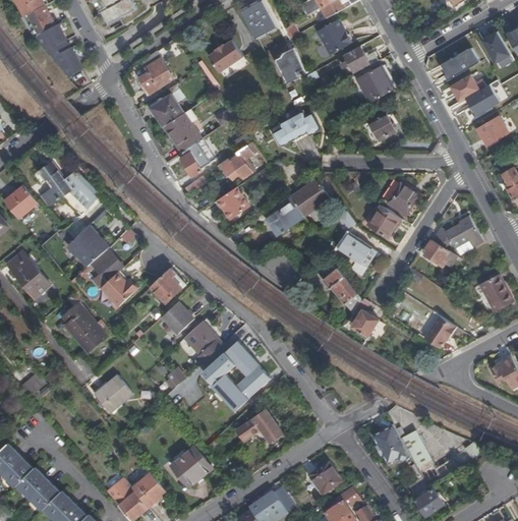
[(22,16),(23,15),(43,5),(40,0),(13,0),(20,12),(22,16)]
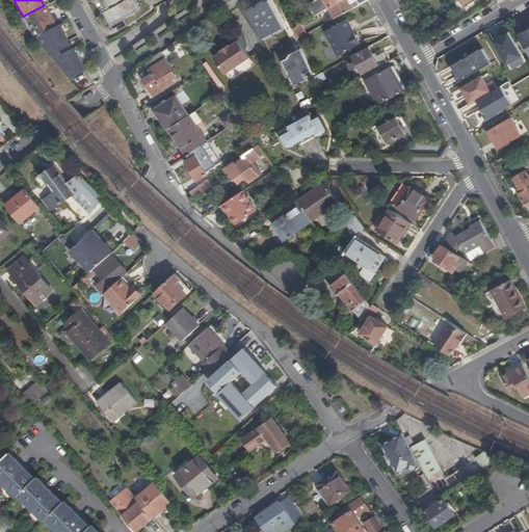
[(95,0),(101,11),(103,11),(109,23),(137,8),(133,0),(95,0)]
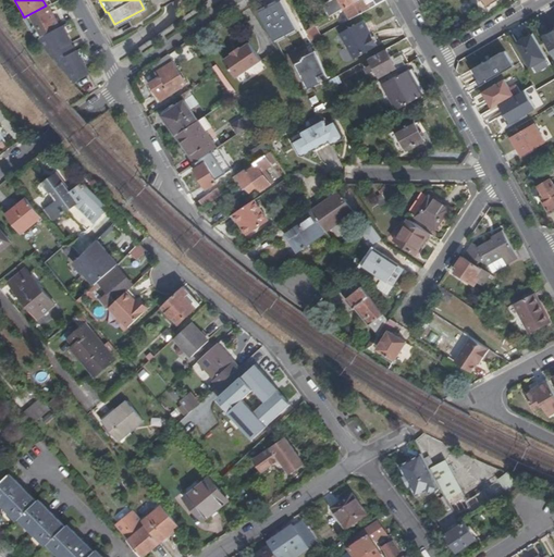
[(280,0),(272,0),(255,10),(272,44),(296,31),(280,0)]
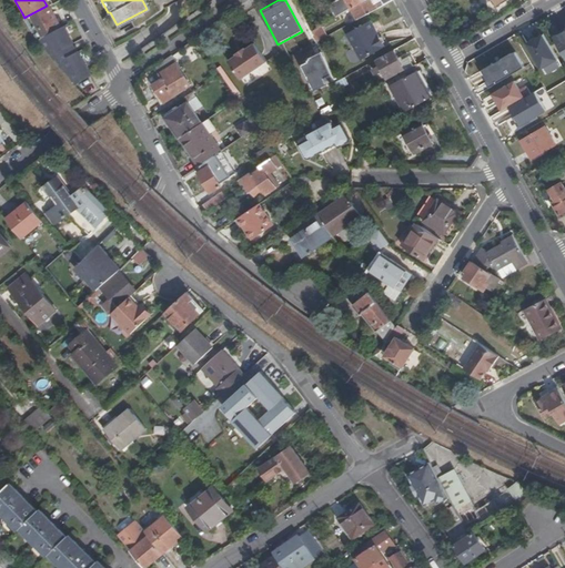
[(336,16),(345,8),(339,0),(338,0),(330,8),(336,16)]
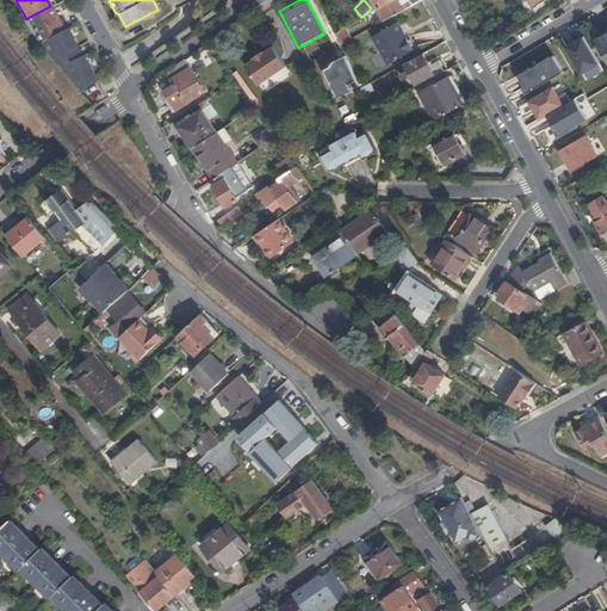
[(389,0),(375,8),(382,20),(417,0),(389,0)]
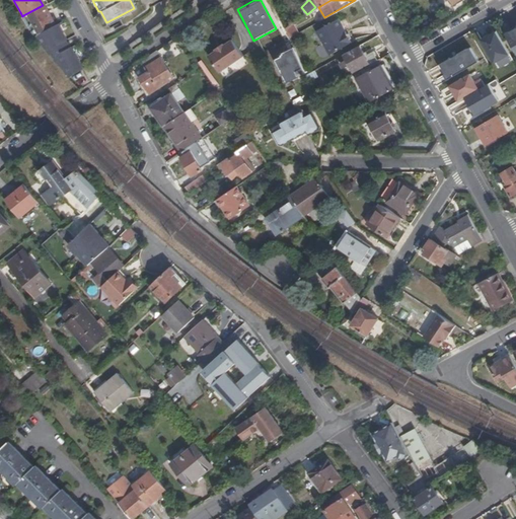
[(23,15),(37,33),(40,32),(54,25),(43,5),(23,15)]
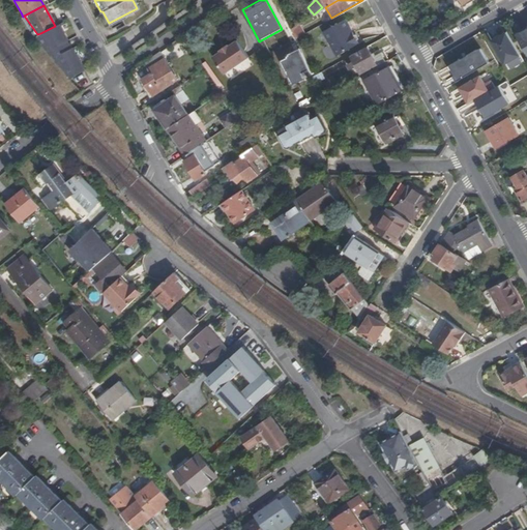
[(346,27),(347,27),(343,19),(321,31),(334,56),(356,43),(350,31),(349,32),(346,27)]
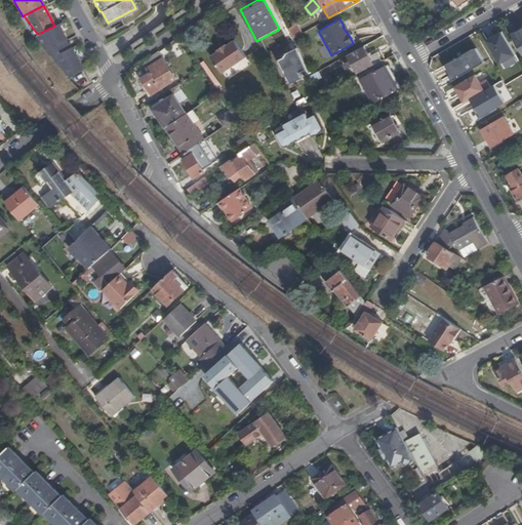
[(300,28),(297,22),(288,28),(291,33),(300,28)]
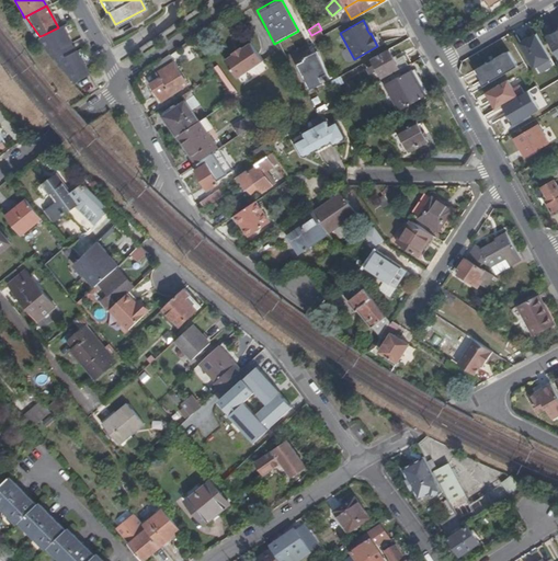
[(58,27),(43,35),(76,79),(87,73),(61,26),(58,27)]
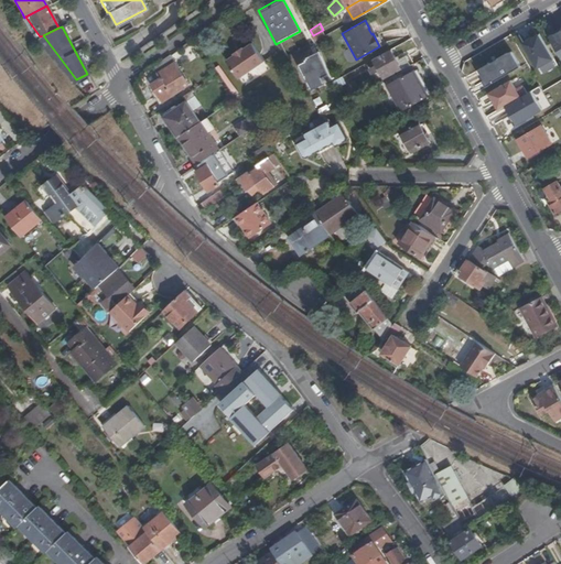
[(560,30),(548,38),(558,55),(560,52),(560,30)]
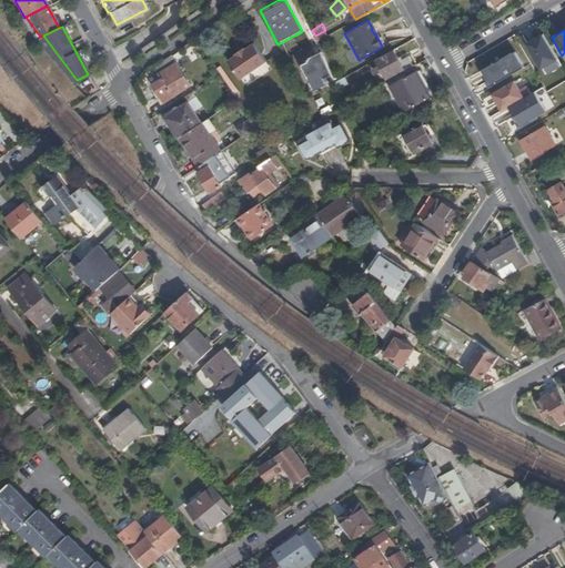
[(541,32),(523,42),(542,74),(558,64),(541,32)]
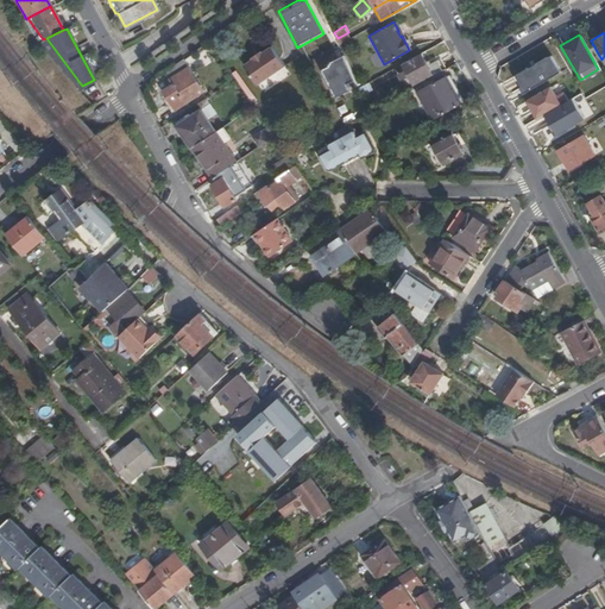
[(270,46),(262,52),(273,71),(283,66),(270,46)]
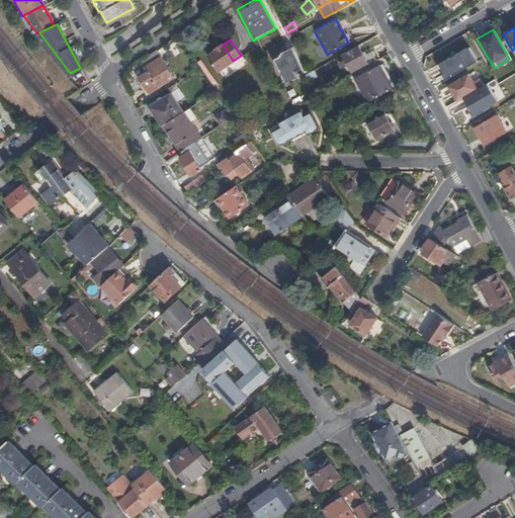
[(233,61),(223,45),(222,42),(213,49),(215,50),(206,55),(218,72),(233,61)]
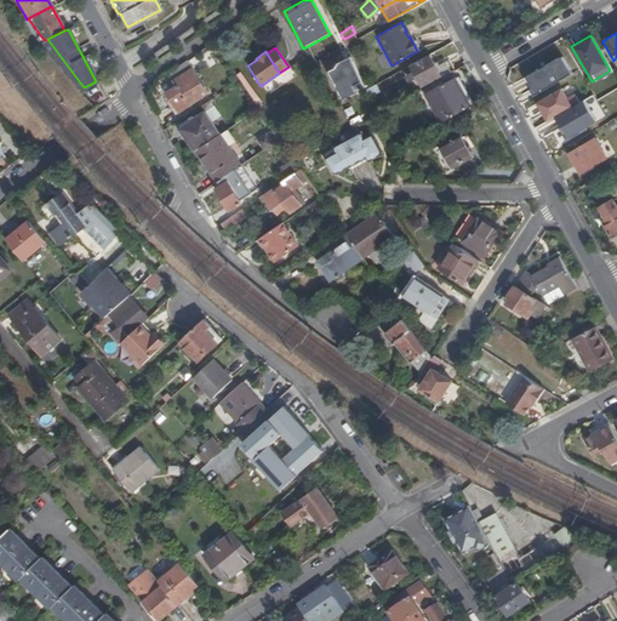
[(561,53),(521,77),(532,95),(572,73),(561,53)]
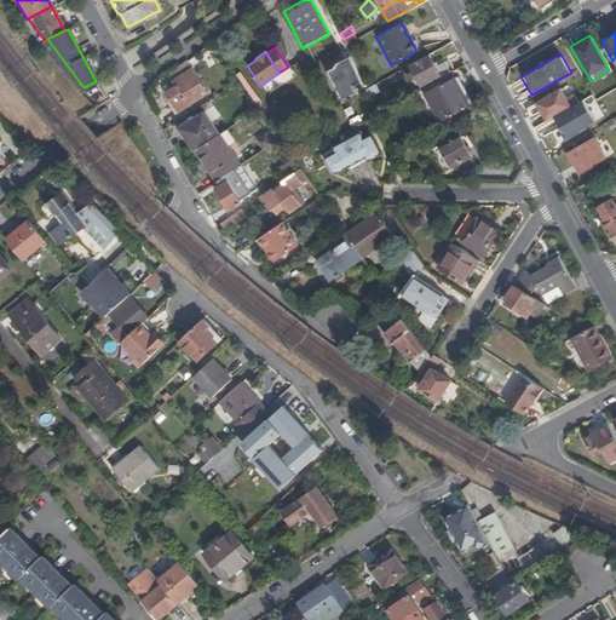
[(439,76),(452,69),(445,59),(433,65),(427,56),(409,65),(412,70),(403,75),(407,81),(415,76),(420,85),(438,75),(439,76)]
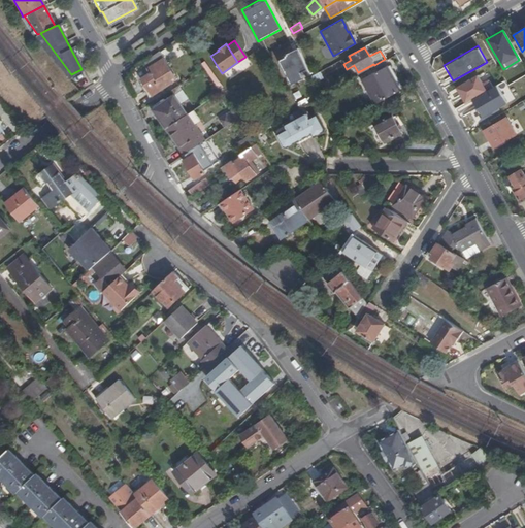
[(142,62),(146,68),(162,58),(158,51),(142,62)]
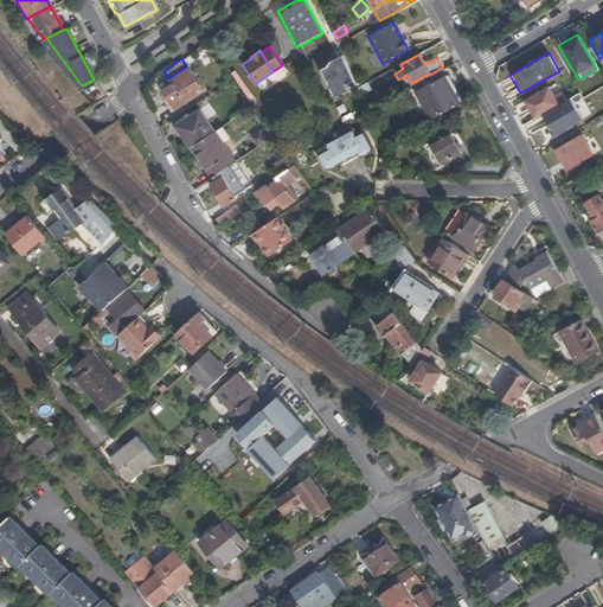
[(328,72),(324,76),(322,76),(332,94),(353,83),(345,65),(328,72)]
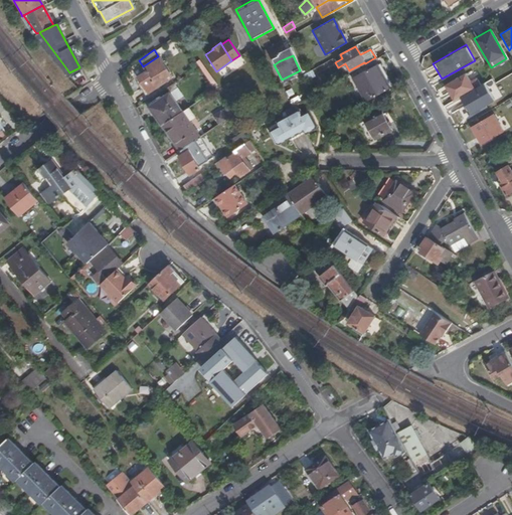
[(160,59),(158,56),(143,66),(146,71),(137,77),(139,79),(135,82),(143,95),(170,77),(159,60),(160,59)]
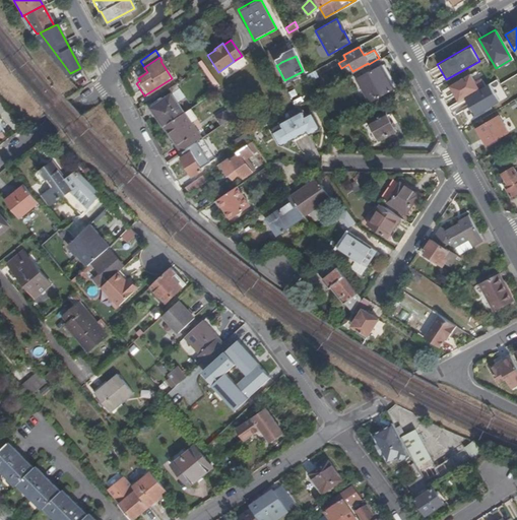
[(384,73),(386,72),(382,64),(357,78),(368,101),(379,94),(380,98),(387,94),(385,91),(392,87),(384,73)]
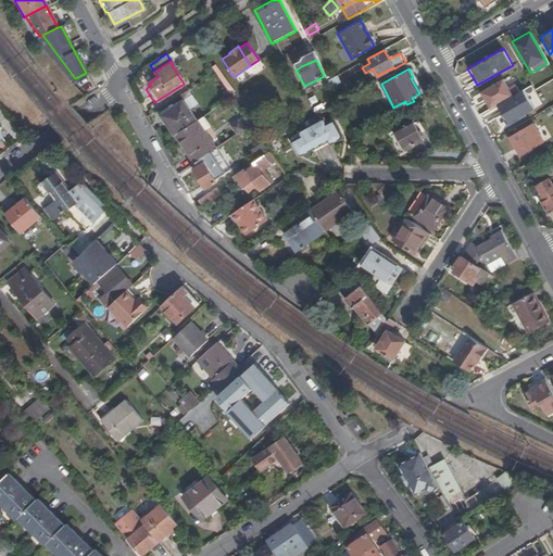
[(422,92),(413,77),(411,78),(419,93),(422,92)]
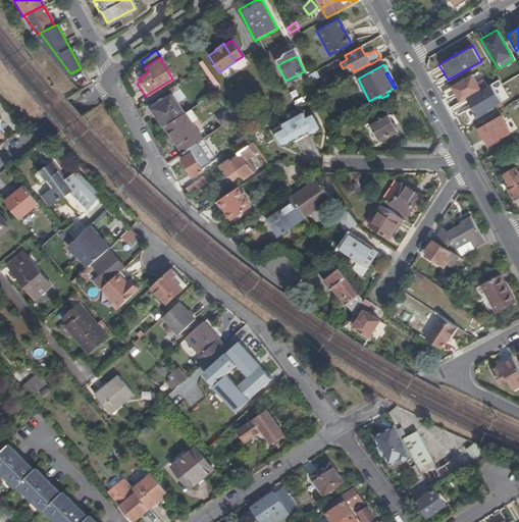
[(471,74),(450,86),(459,102),(466,98),(479,90),(471,74)]
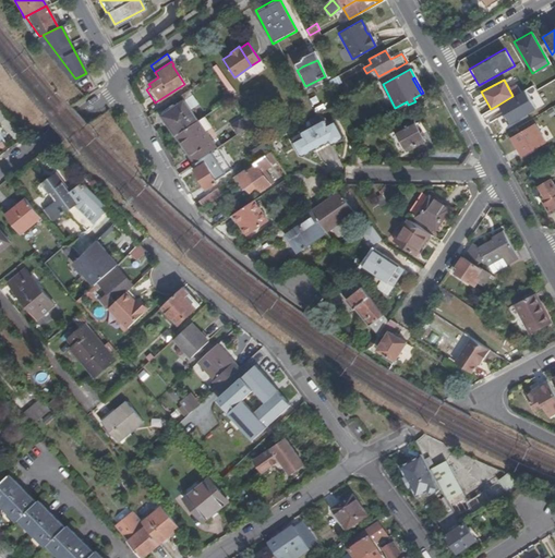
[(230,95),(227,89),(221,94),(225,98),(230,95)]
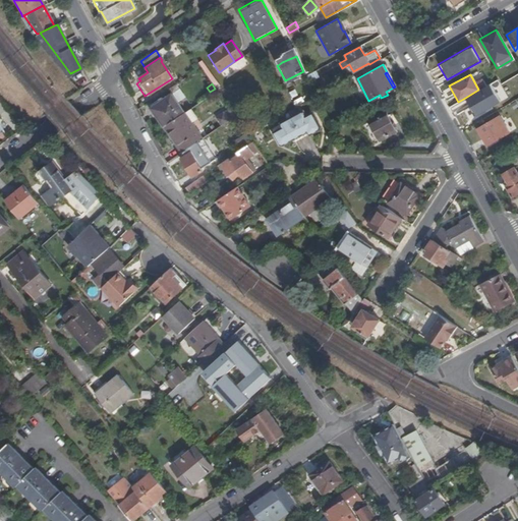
[(478,90),(465,98),(475,116),(499,103),(487,84),(478,90)]
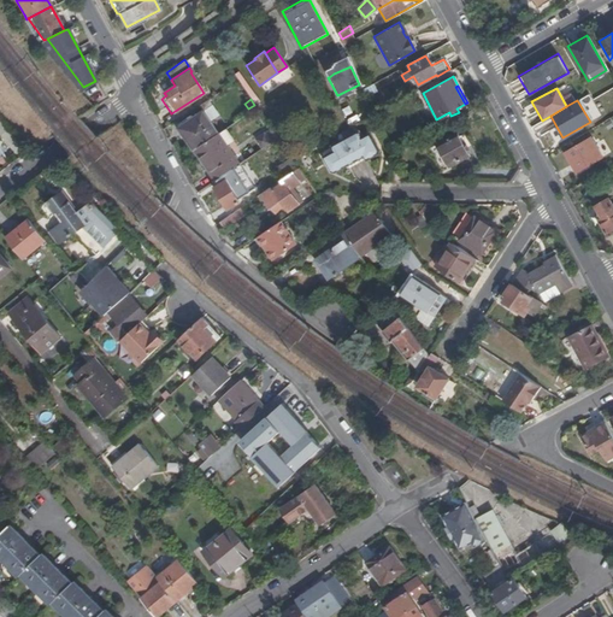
[(193,150),(216,134),(217,134),(201,111),(177,128),(193,150)]
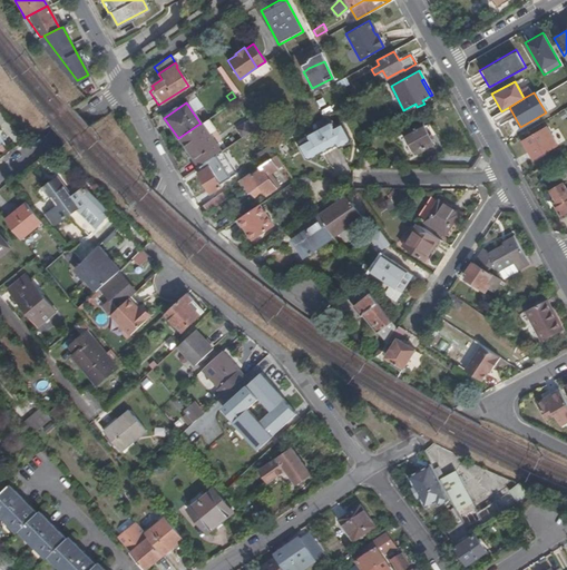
[(214,144),(199,124),(178,138),(197,167),(256,127),(248,116),(245,119),(246,121),(220,139),(221,139),(214,144)]
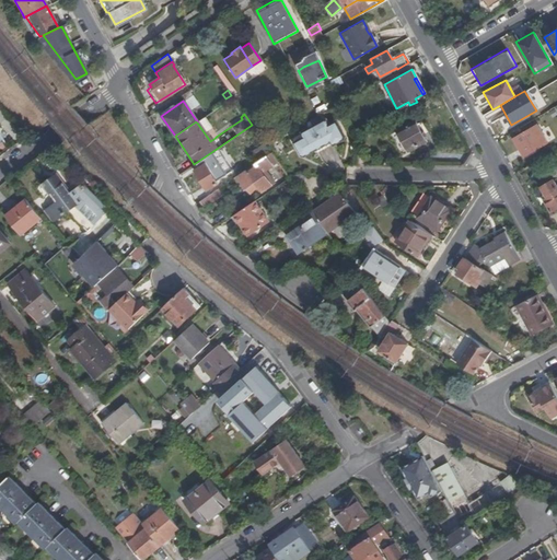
[(327,126),(325,120),(302,133),(304,138),(294,143),(300,154),(303,155),(329,141),(332,144),(341,139),(343,136),(335,121),(327,126)]
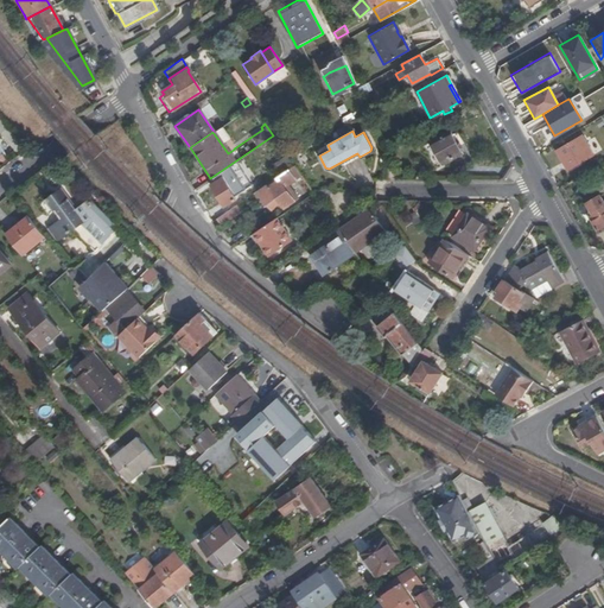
[(461,152),(447,131),(428,141),(440,164),(461,152)]
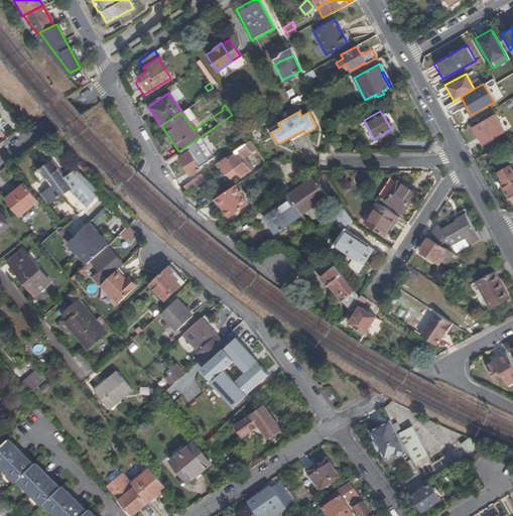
[(471,128),(480,144),(501,132),(492,116),(471,128)]
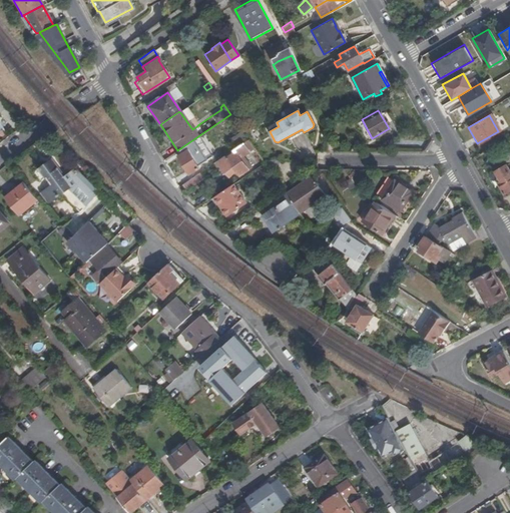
[(249,150),(253,147),(248,141),(246,139),(242,142),(246,147),(246,146),(249,150)]
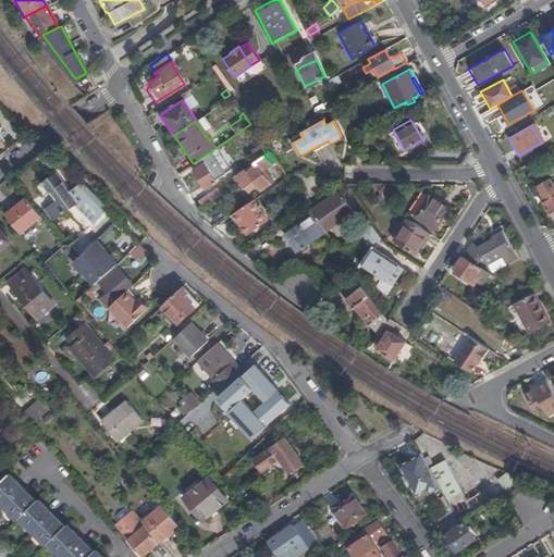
[(270,164),(263,155),(251,162),(254,164),(245,171),(259,190),(272,181),(267,174),(263,176),(259,171),(270,164)]
